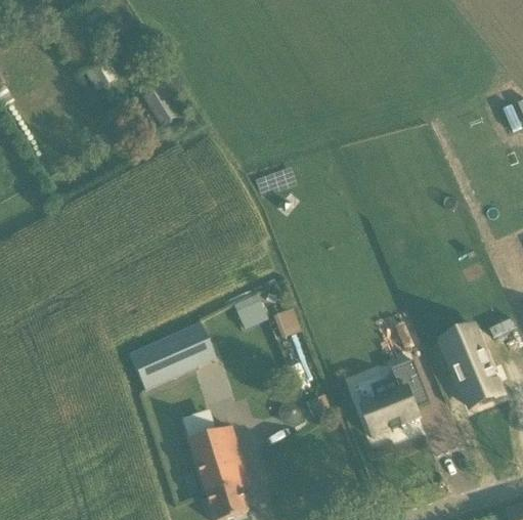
[(163,124),(184,111),(164,80),(143,94),(151,107),(163,124)]
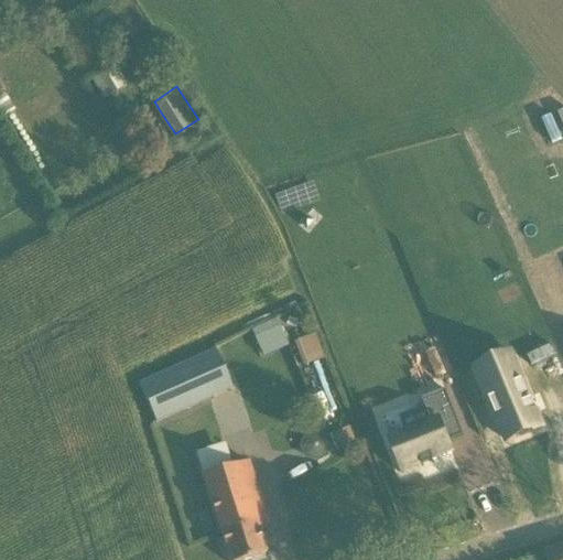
[(264,354),(289,343),(281,323),(257,334),(264,354)]
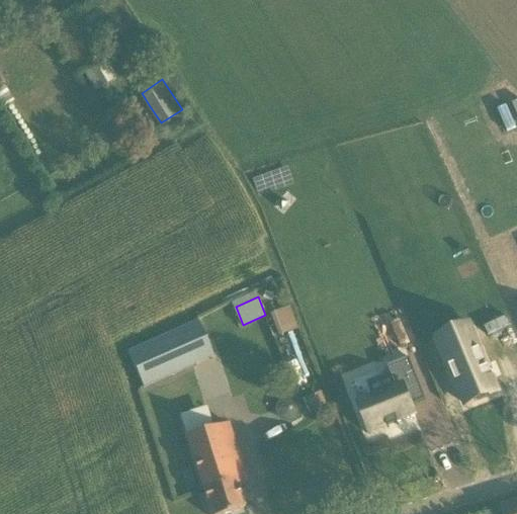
[(281,331),(294,326),(285,304),(272,309),(281,331)]
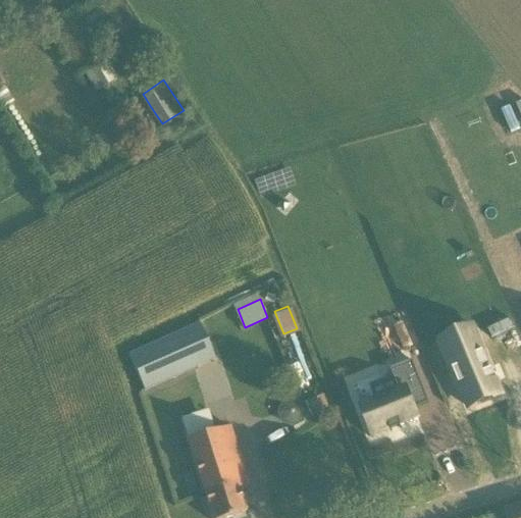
[(315,340),(324,365),(389,343),(381,317),(315,340)]
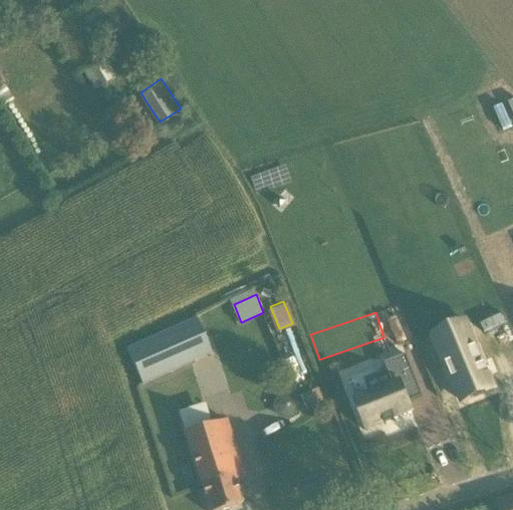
[(144,383),(213,351),(196,315),(127,346),(144,383)]
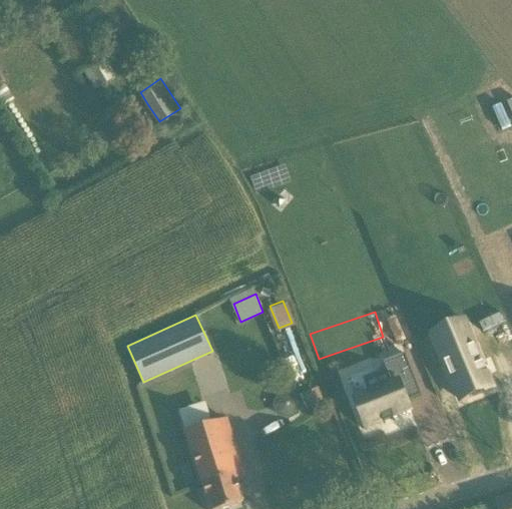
[(462,399),(494,386),(471,333),(440,346),(462,399)]
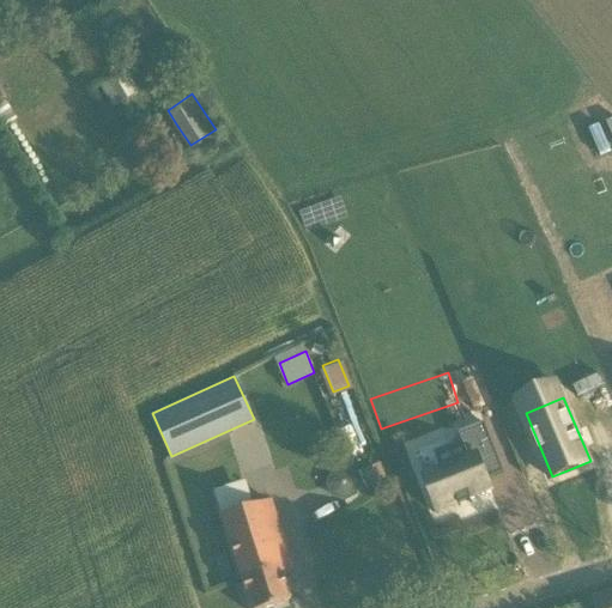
[(491,424),(465,432),(468,441),(473,458),(444,468),(426,473),(437,508),(436,508),(436,509),(459,502),(460,505),(472,502),(471,498),(492,492),(488,478),(506,473),(491,424)]
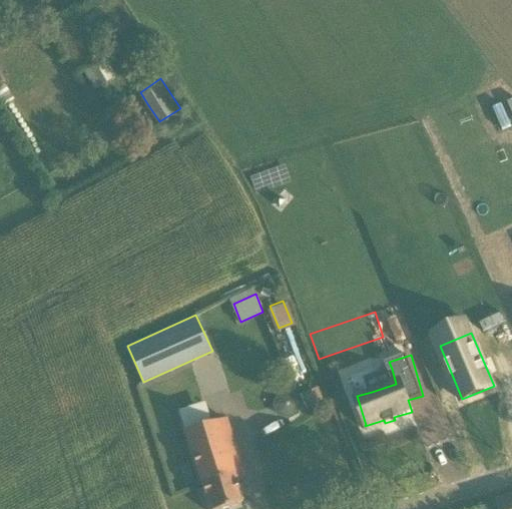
[(318,385),(301,393),(308,408),(325,400),(318,385)]
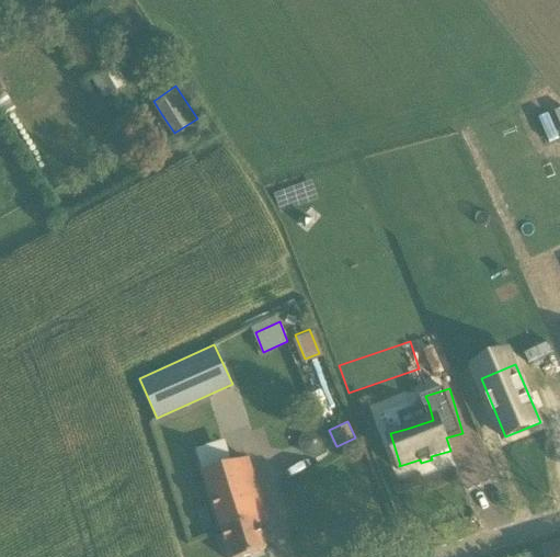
[(304,451),(327,452),(328,429),(305,428),(304,451)]
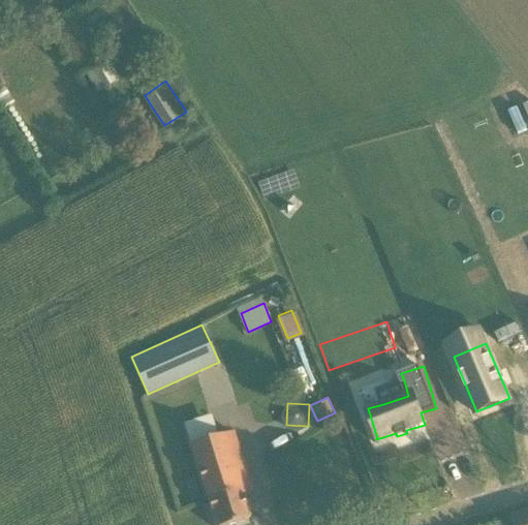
[(231,430),(190,443),(215,524),(223,524),(250,517),(243,492),(251,489),(231,430)]
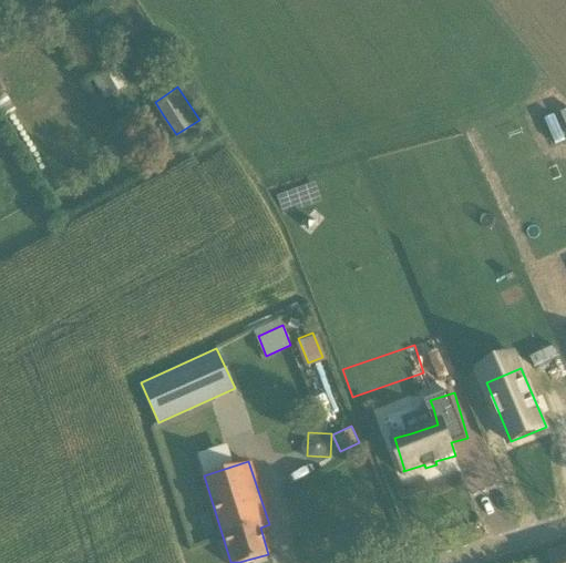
[(565,546),(554,551),(556,562),(565,562),(565,546)]
